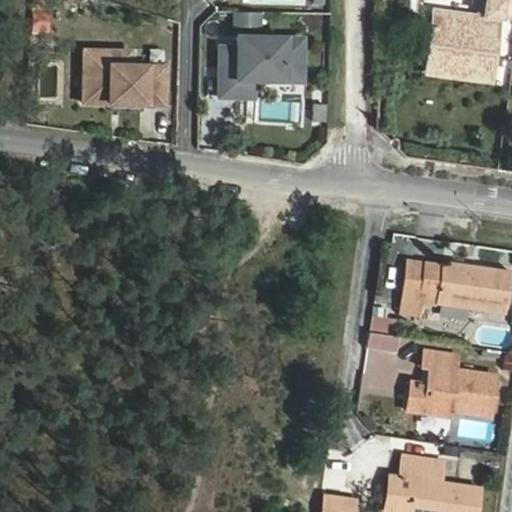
[(417,0),(409,0),(408,11),(416,11),(417,0)]
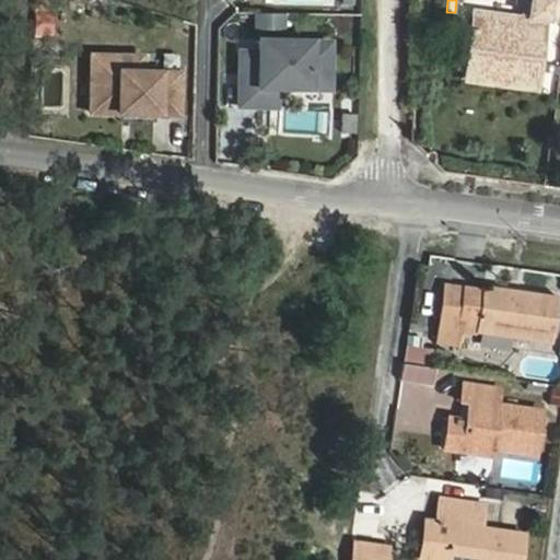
[(559,0),(528,0),(526,20),(474,13),(466,72),(483,74),(482,81),(534,89),(544,21),(558,23),(559,9),(559,0)]
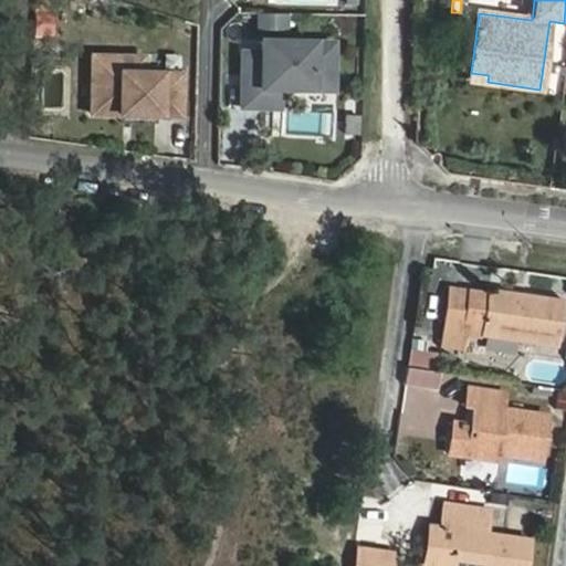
[(285,14),(262,13),(261,29),(285,30),(285,14)]
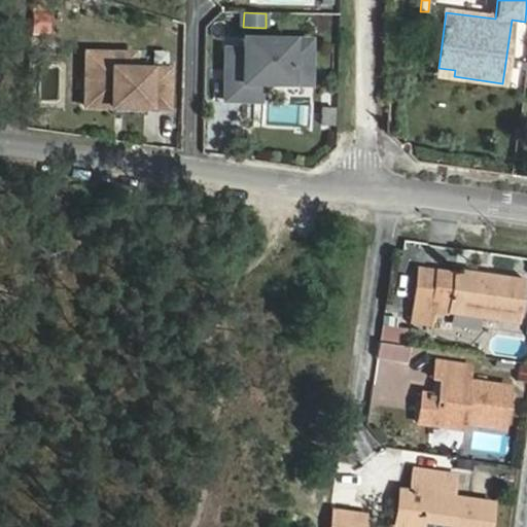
[(311,40),(243,38),(243,49),(226,49),(225,100),(243,100),(243,92),(260,92),(260,82),(291,83),(291,65),(311,66),(311,40)]
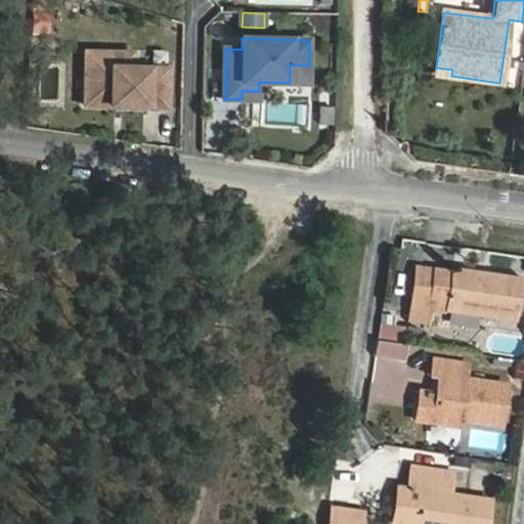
[(85,105),(115,106),(115,114),(145,115),(145,106),(167,106),(168,69),(132,68),(132,54),(86,53),(85,105)]
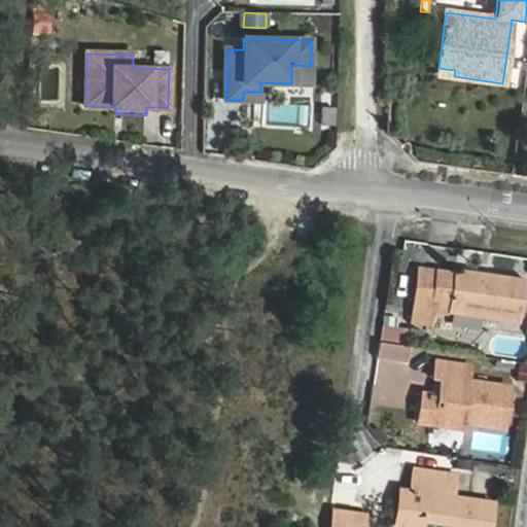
[(311,66),(291,65),(291,83),(310,83),(311,66)]
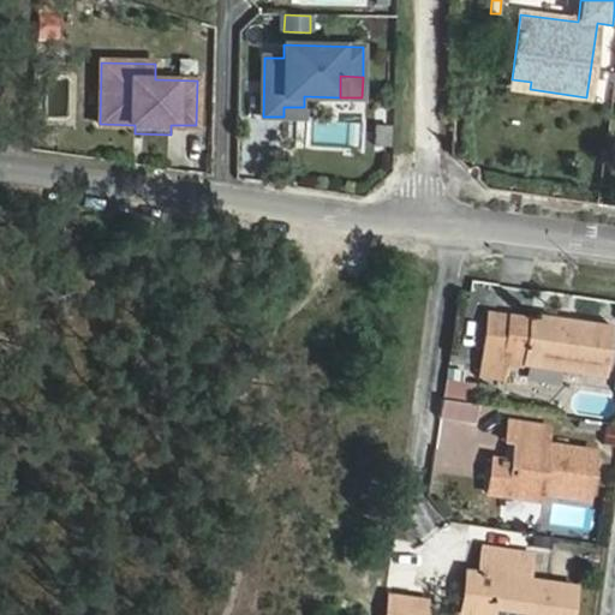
[(304,107),(284,107),(284,117),(303,118),(304,107)]
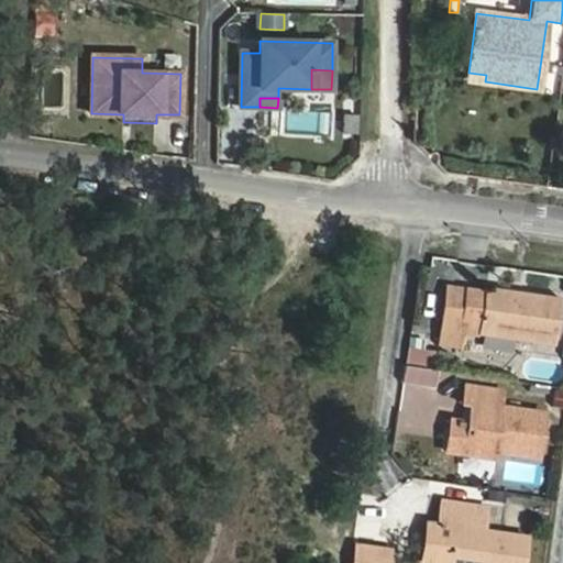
[(360,117),(346,117),(345,133),(359,134),(360,117)]
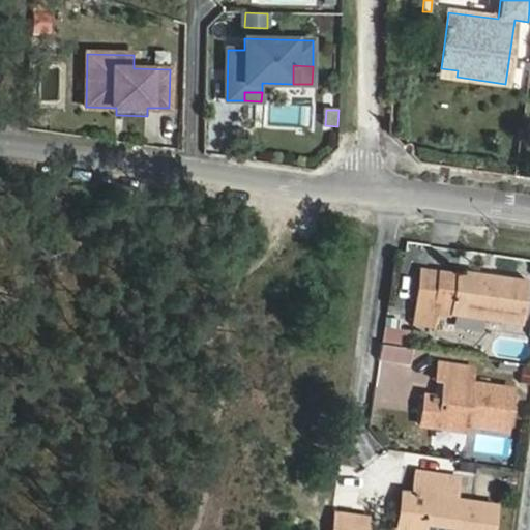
[(420,268),(417,289),(435,291),(438,271),(420,268)]
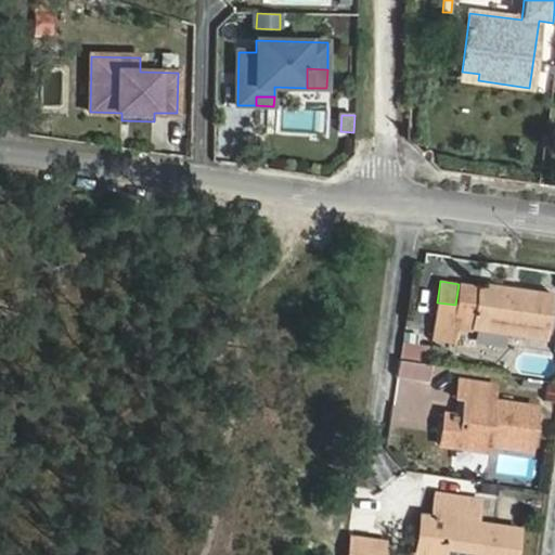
[(472,332),(472,327),(546,337),(553,294),(478,283),(478,286),(459,284),(455,305),(437,302),(431,339),(456,344),(459,330),(472,332)]
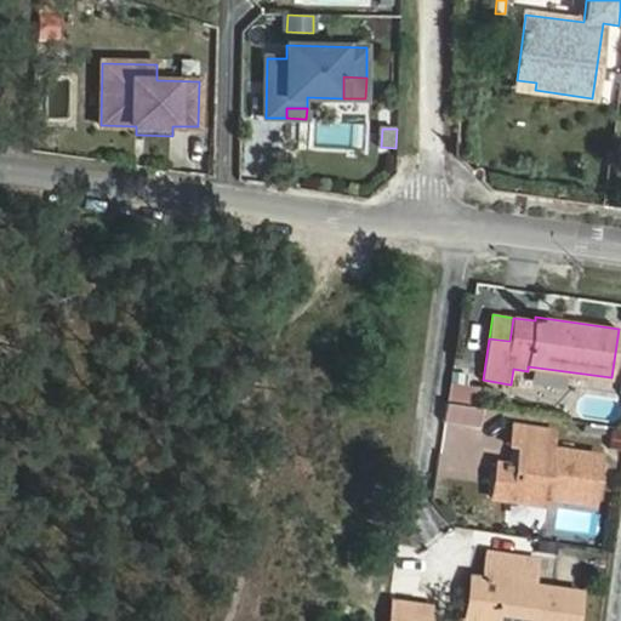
[(520,446),(517,466),(497,463),(494,490),(513,493),(547,499),(593,505),(600,455),(552,449),(553,431),(516,425),(512,445),(520,446)]
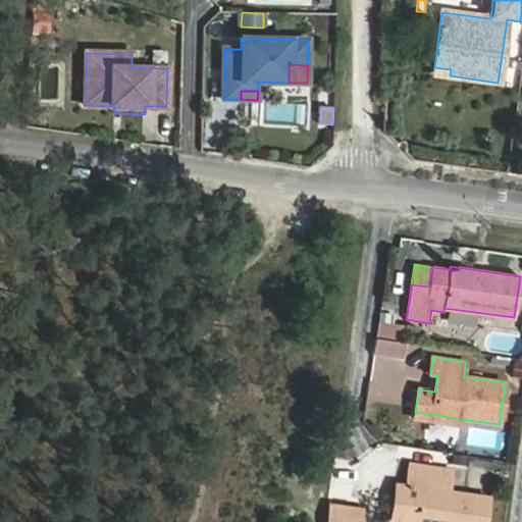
[(521,365),(521,361),(510,360),(509,370),(521,371),(521,365)]
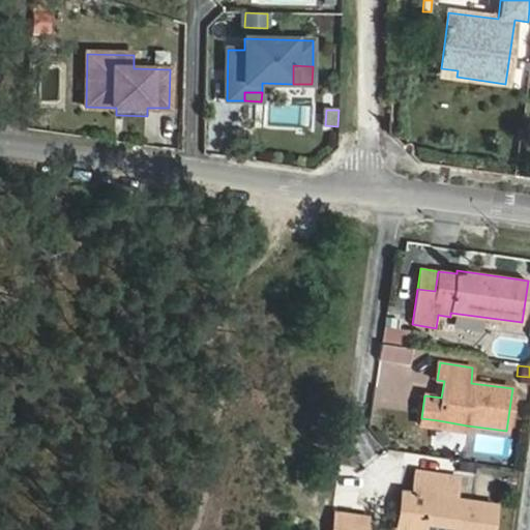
[(466,433),(467,425),(438,420),(421,418),(420,425),(466,433)]
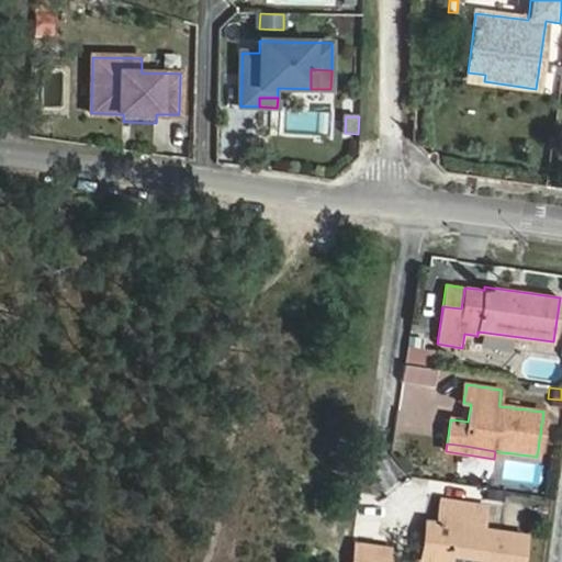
[(438,524),(449,525),(442,561),(523,561),(526,536),(483,530),(486,506),(441,499),(438,524)]
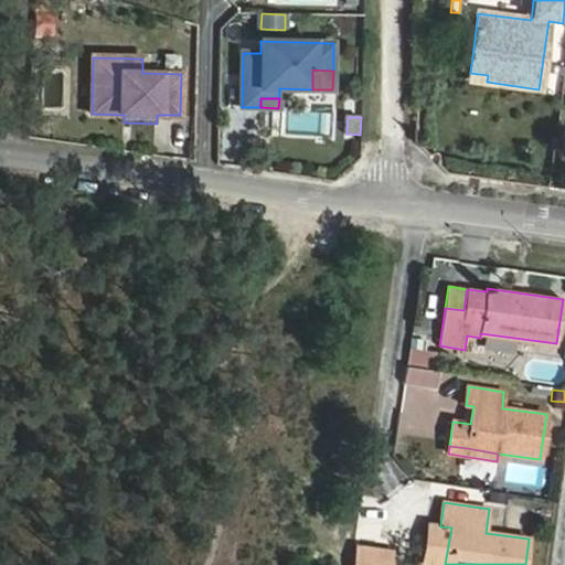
[(440,526),(428,524),(422,564),(445,564),(451,528),(440,526)]
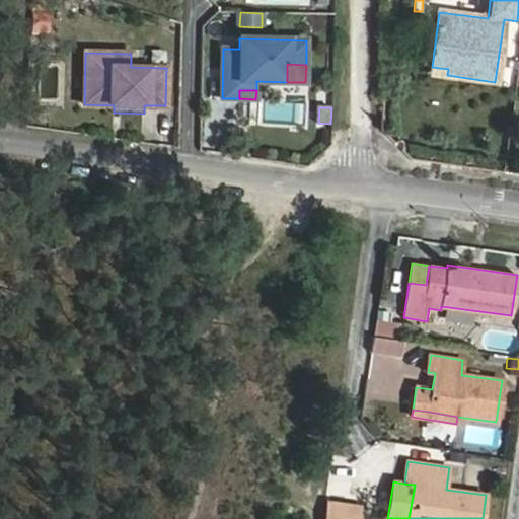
[(357,518),(359,509),(328,504),(325,518),(357,518)]
